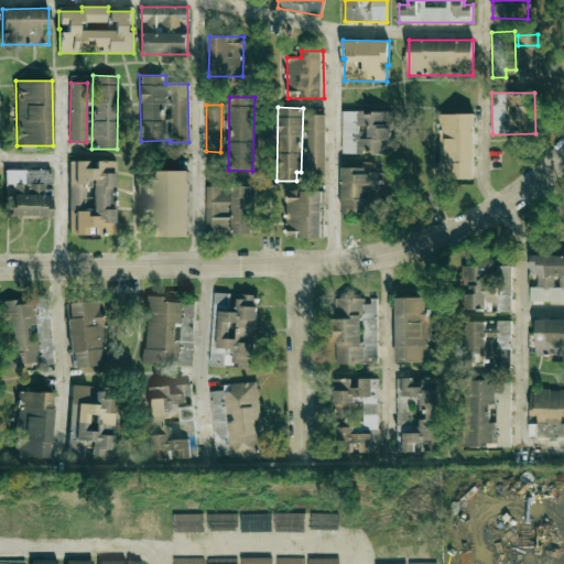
[(343,112),(343,154),(392,153),(391,111),(343,112)]
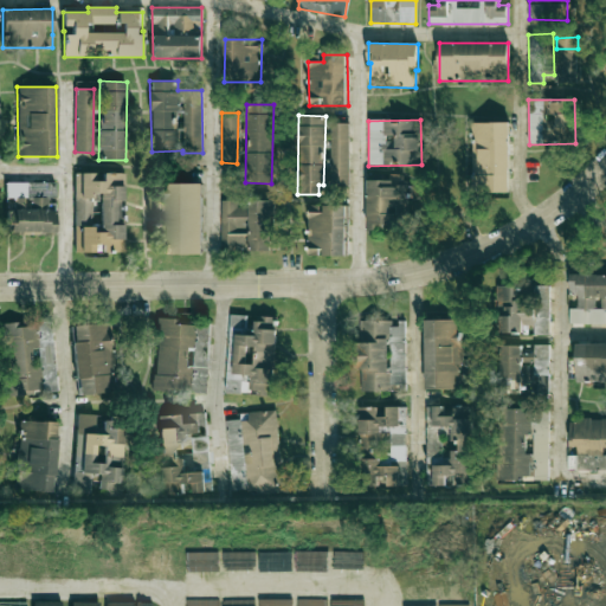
[(509,122),(471,123),(472,192),(509,192),(509,122)]
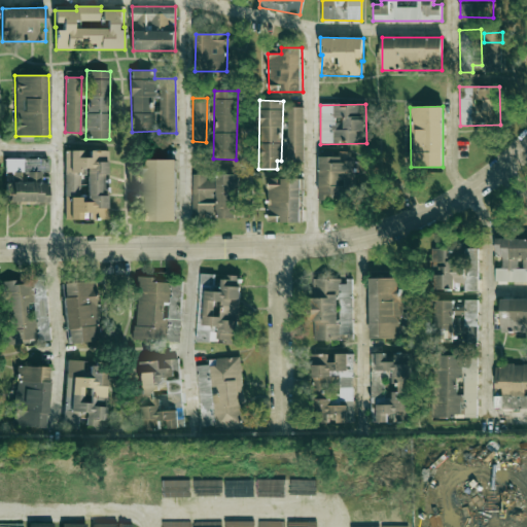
[(303,107),(286,107),(287,164),(303,164),(303,107)]
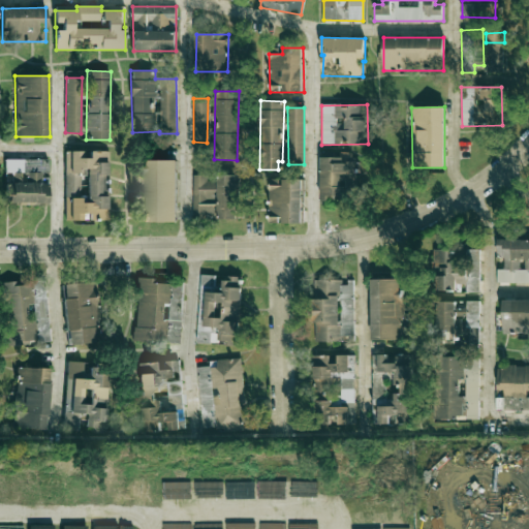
[(65,151),(65,220),(107,220),(107,151),(89,151),(89,158),(83,158),(83,151),(65,151)]
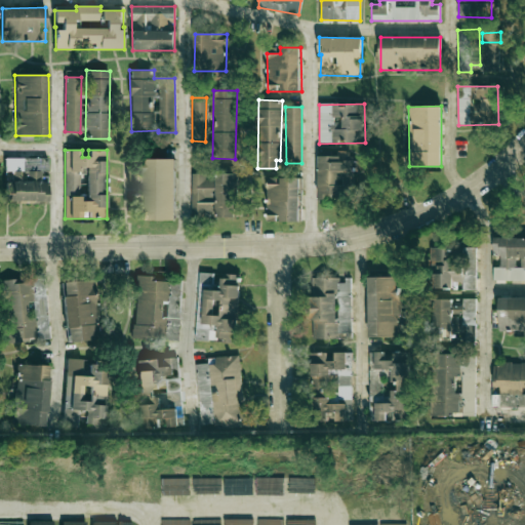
[(318,156),(318,200),(346,200),(346,183),(354,183),(354,160),(349,160),(349,151),(337,151),(337,156),(318,156)]
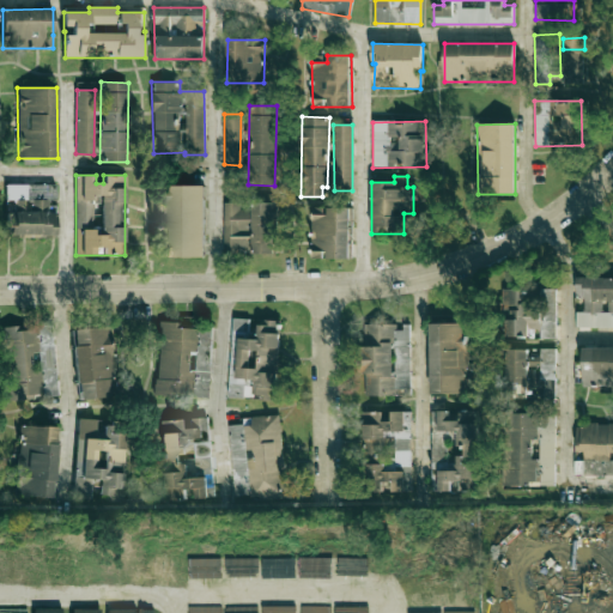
[(56,184),(6,183),(6,200),(14,200),(13,211),(7,211),(6,236),(55,237),(56,202),(55,202),(56,184)]
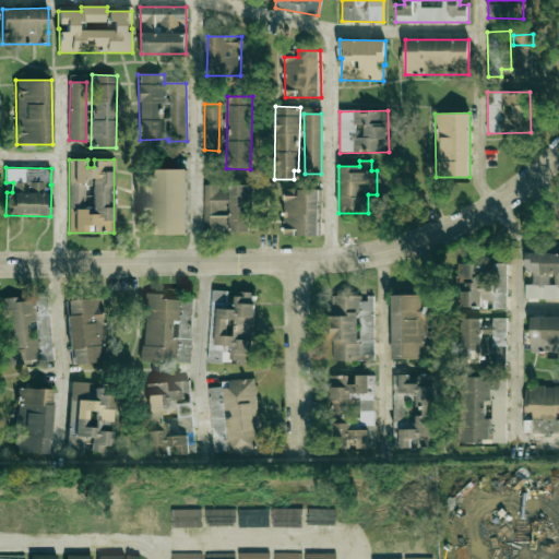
[(187,235),(186,169),(151,169),(152,235),(187,235)]
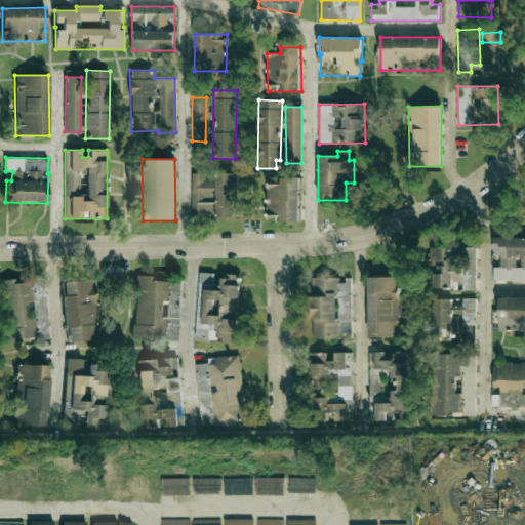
[(192,173),(192,215),(235,216),(236,173),(215,173),(215,179),(205,179),(205,174),(192,173)]
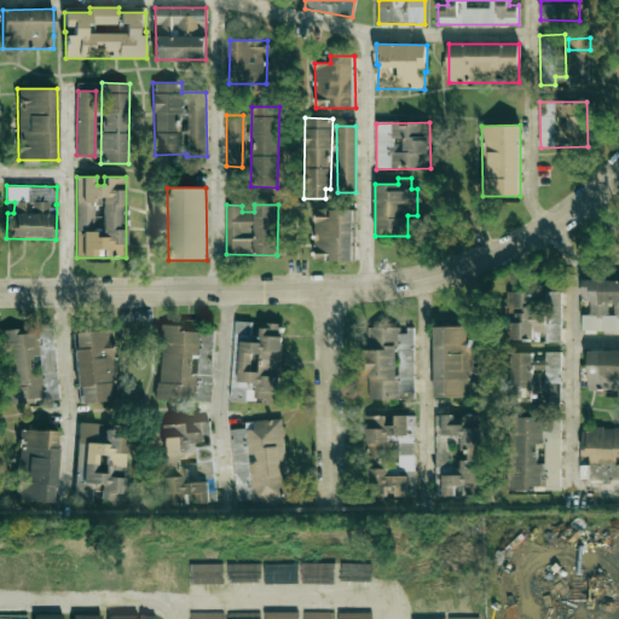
[(354,210),(314,209),(313,260),(353,261),(354,210)]
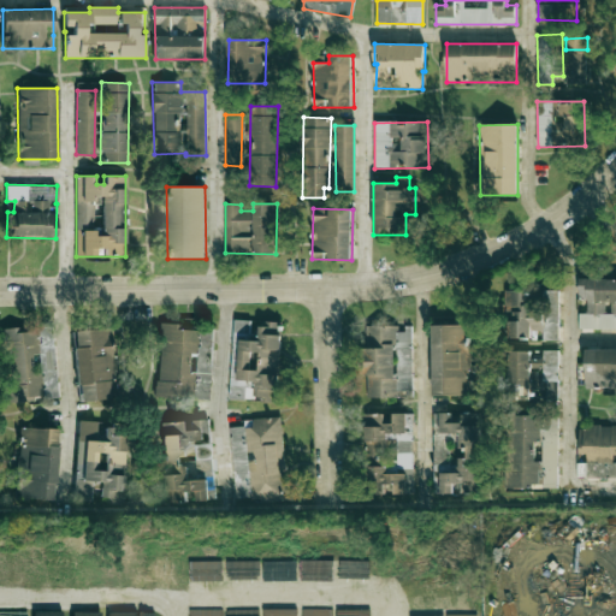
[(615,279),(580,279),(579,300),(587,300),(587,313),(579,313),(579,329),(615,329),(615,279)]
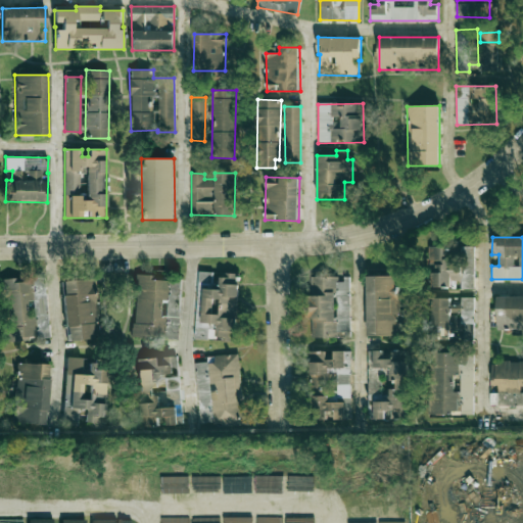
[(474,288),(474,247),(461,247),(461,248),(429,248),(429,287),(450,287),(450,281),(461,281),(461,289),(474,288)]
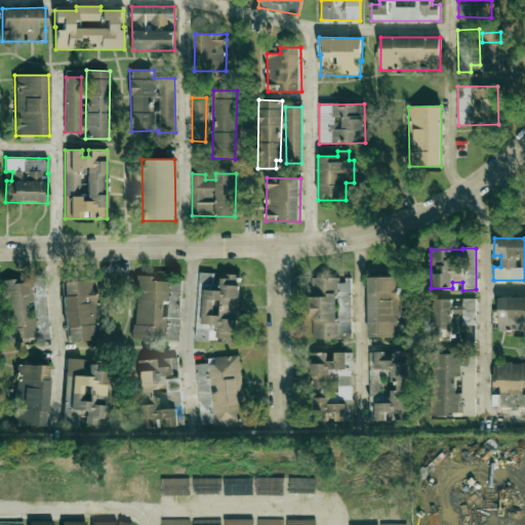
[(196,339),(223,340),(223,342),(237,344),(240,275),(221,274),(220,284),(213,283),(213,273),(199,273),(196,339)]
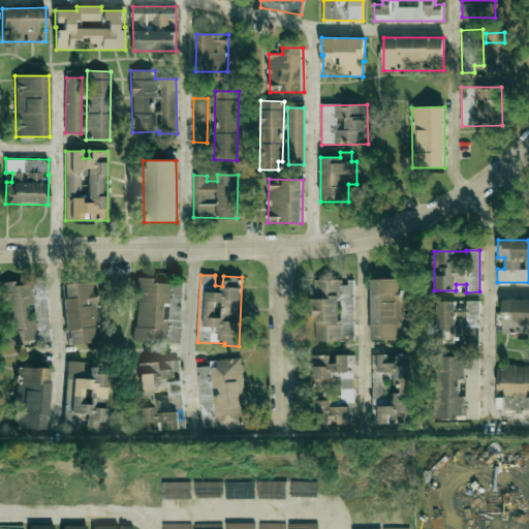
[(168,284),(153,283),(153,278),(136,278),(135,342),(165,342),(166,320),(162,320),(162,303),(167,303),(168,284)]
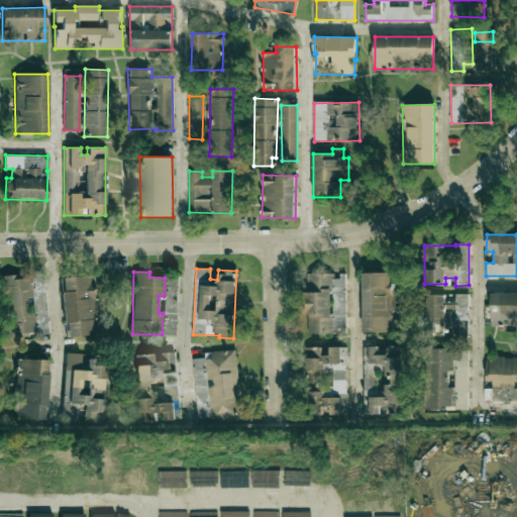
[(346,328),(345,275),(335,275),(335,273),(307,274),(307,333),(332,333),(332,328),(346,328)]
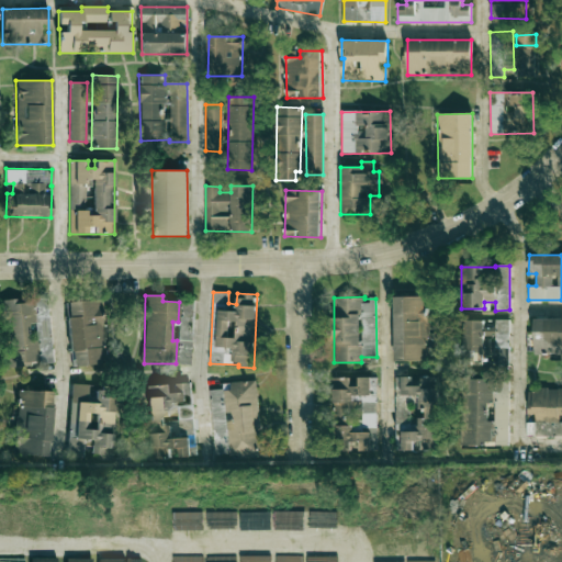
[(427,296),(394,296),(395,361),(428,360),(427,296)]
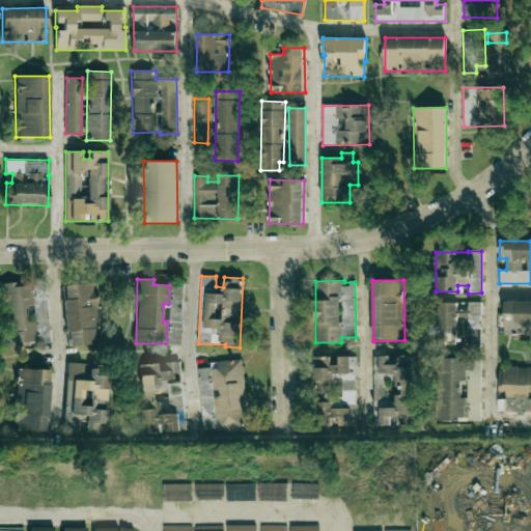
[(46,283),(15,285),(15,282),(3,283),(6,346),(49,344),(46,283)]
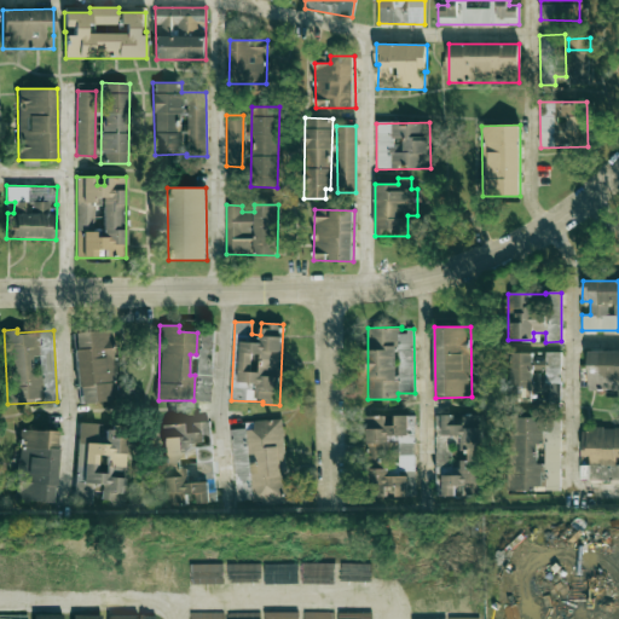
[(209,403),(214,330),(181,329),(181,330),(198,331),(197,358),(196,358),(195,401),(209,403)]
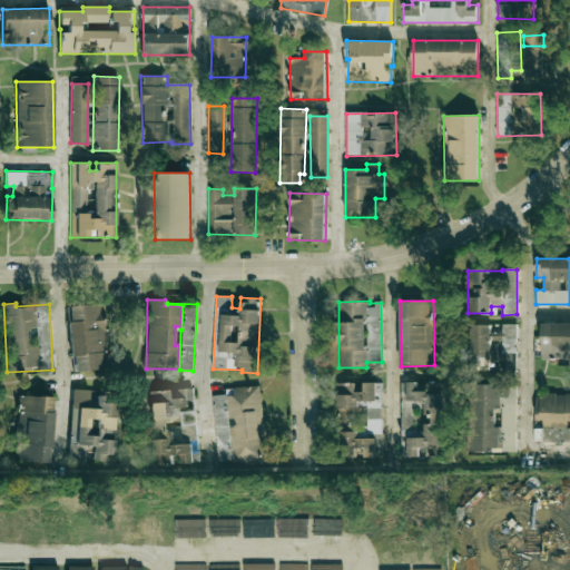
[(68,306),(72,372),(107,369),(102,304),(68,306)]
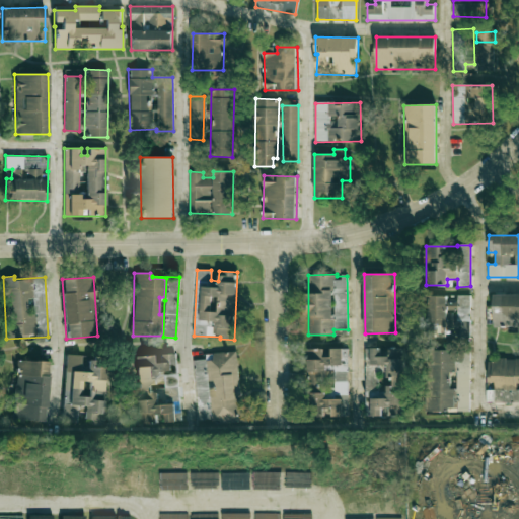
[(493,326),(518,325),(518,294),(493,294),(493,326)]
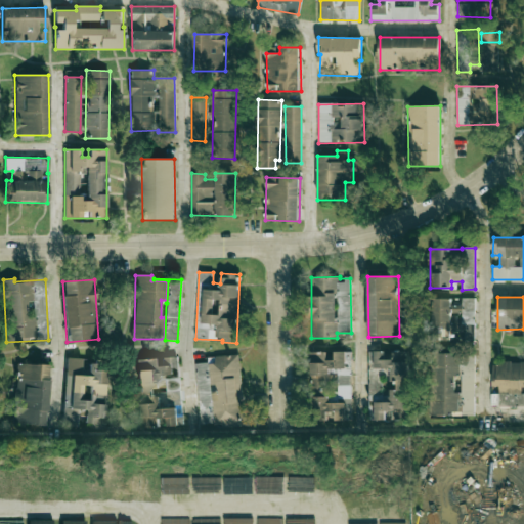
[(451,299),(433,299),(432,325),(474,326),(475,298),(462,298),(462,305),(451,305),(451,299)]
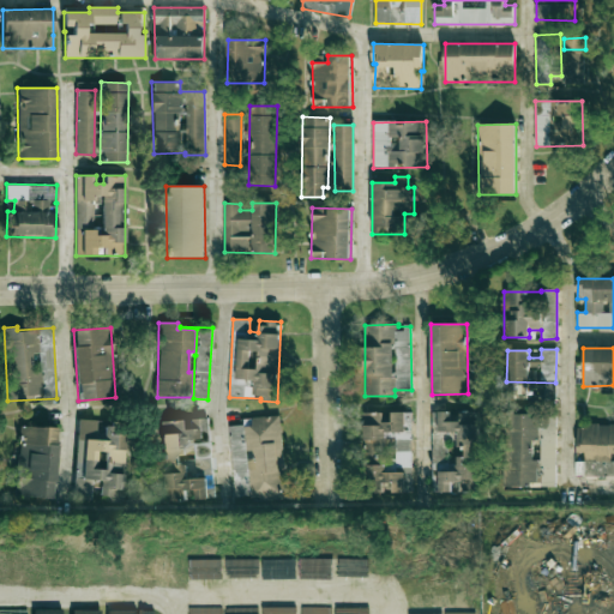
[(555,399),(557,380),(543,380),(542,398),(555,399)]
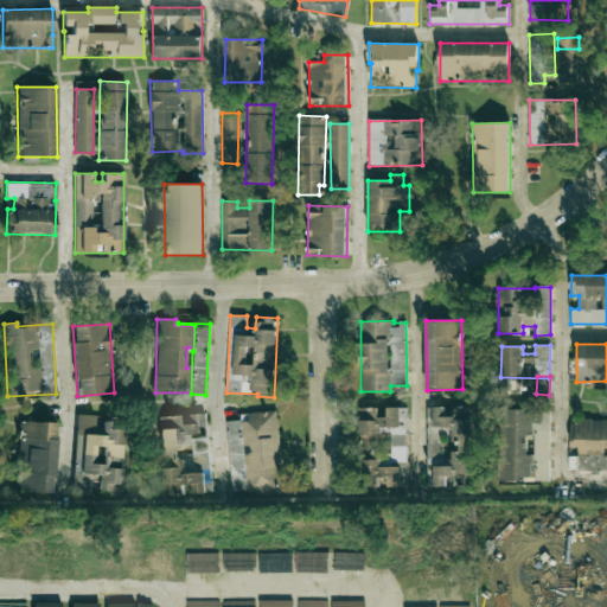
[(471,486),(472,407),(427,407),(427,426),(452,427),(452,447),(452,464),(434,462),(434,486),(452,487),(452,486),(471,486)]
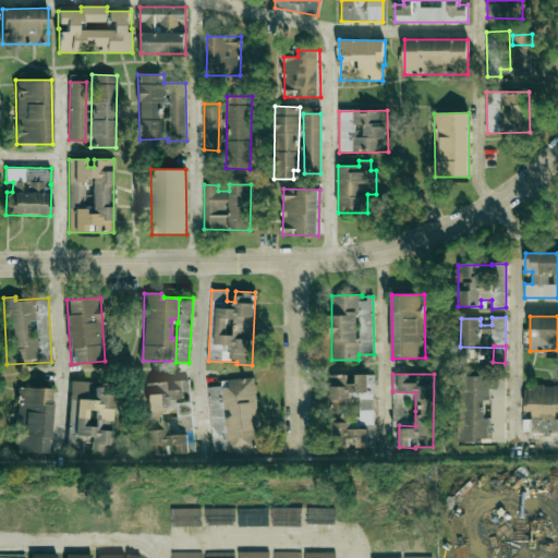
[(373,375),(358,375),(358,384),(348,384),(348,375),(330,375),(331,415),(342,415),(342,407),(351,407),(351,393),(360,393),(360,427),(373,427),(373,375)]
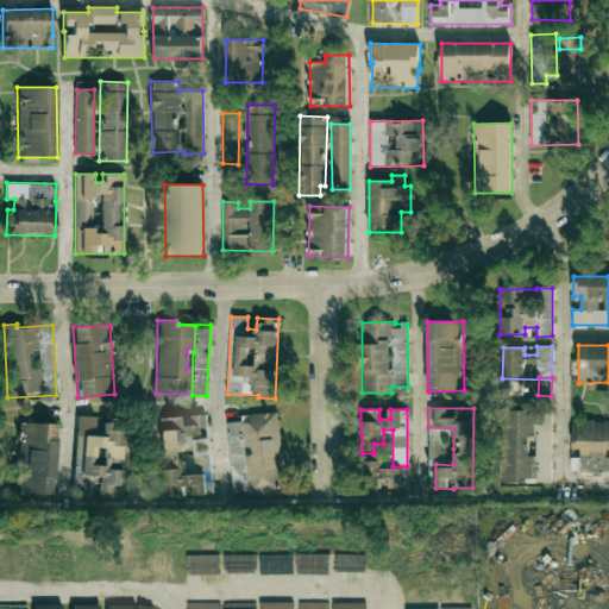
[(551,483),(552,414),(535,414),(535,412),(501,410),(500,482),(551,483)]
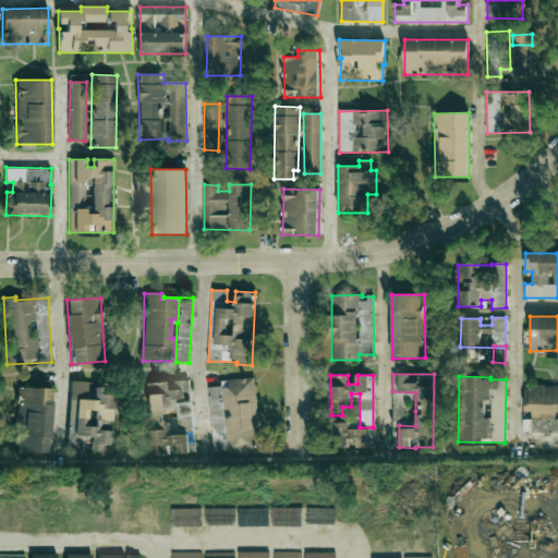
[(208,387),(214,455),(261,451),(254,377),(220,380),(221,386),(208,387)]
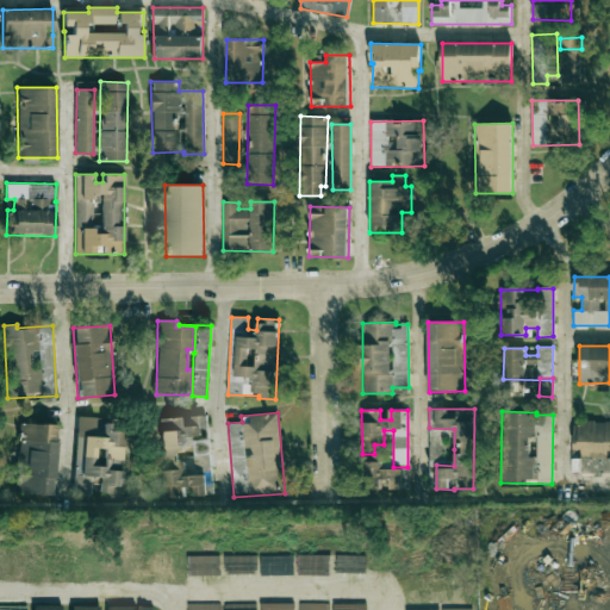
[(165,498),(187,497),(186,495),(206,493),(206,475),(186,477),(185,456),(184,437),(207,436),(206,415),(182,416),(182,417),(161,418),(165,498)]
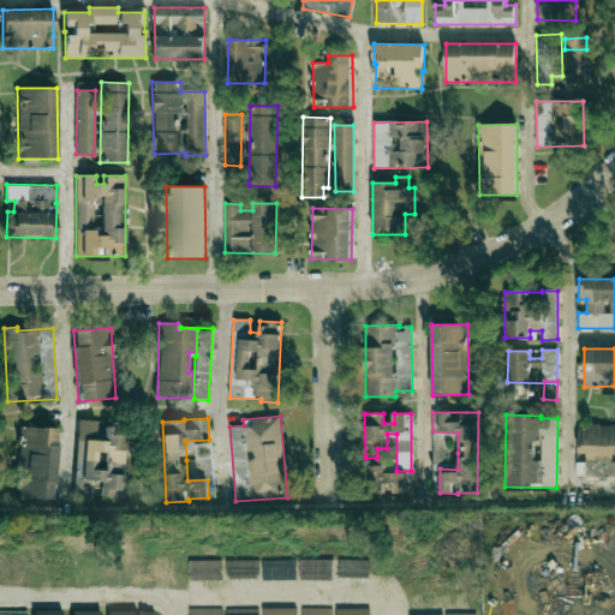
[(123,501),(126,428),(99,427),(99,421),(78,421),(75,500),(90,501),(91,481),(100,482),(100,500),(123,501)]
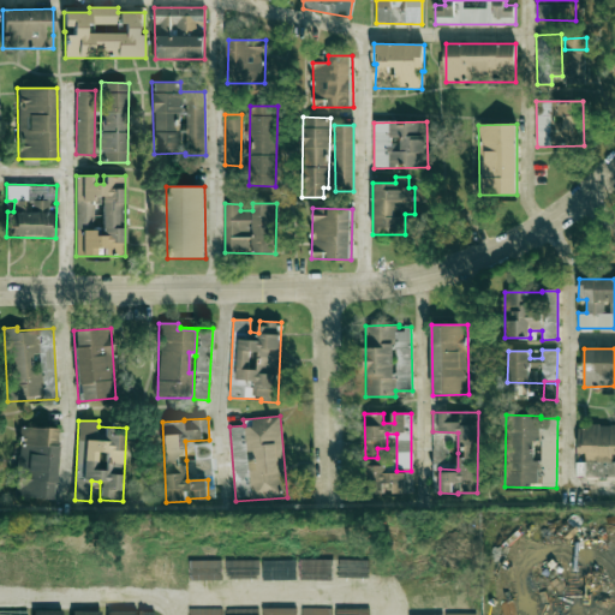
[(614,476),(614,425),(578,427),(579,459),(577,459),(577,477),(614,476)]
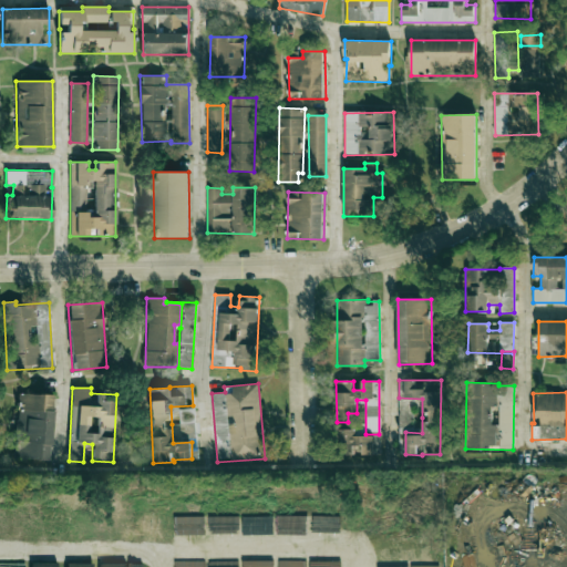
[(16,460),(51,460),(52,394),(17,394),(16,460)]
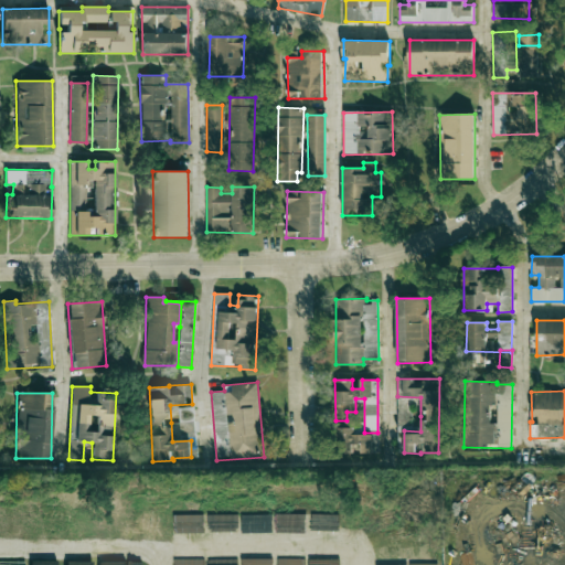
[(372,452),(372,434),(352,435),(351,427),(337,427),(338,452),(352,452),(352,444),(363,444),(363,454),(372,452)]
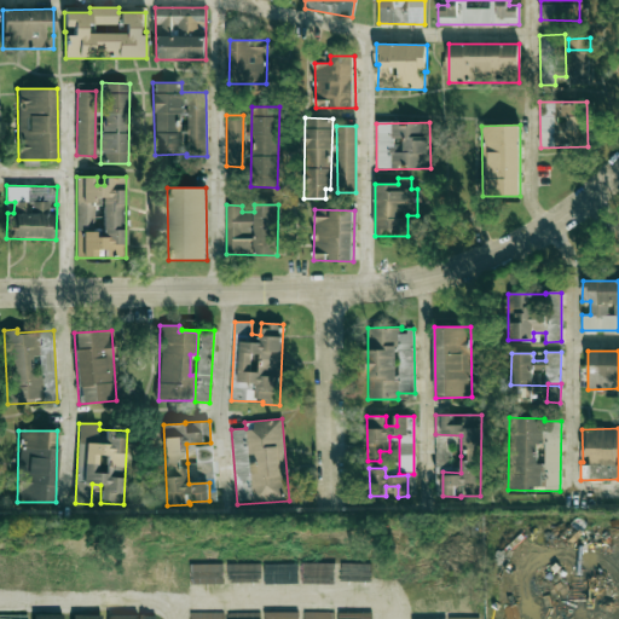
[(223,563),(190,565),(191,584),(223,583),(223,563)]
